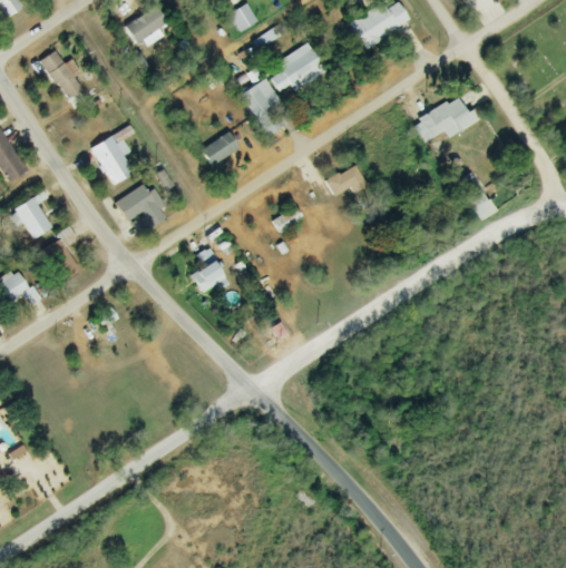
[(410,22),(397,0),(387,0),(350,21),(364,48),(410,22)]
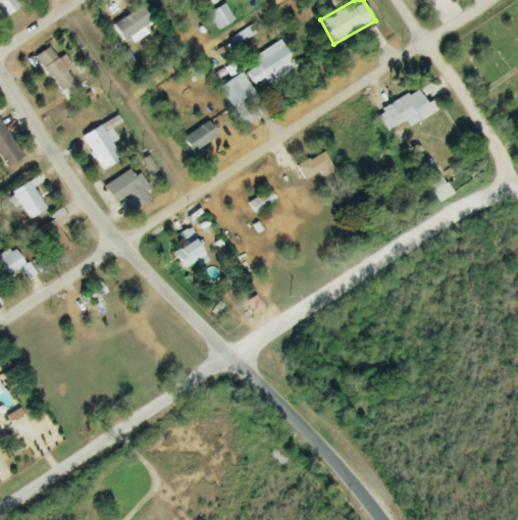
[(112,21),(119,39),(152,26),(146,8),(112,21)]
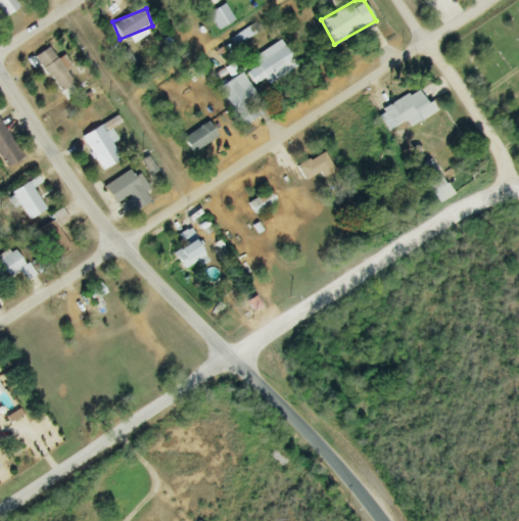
[(272,85),(300,65),(282,40),(254,58),(260,65),(250,73),(257,83),(267,77),(272,85)]
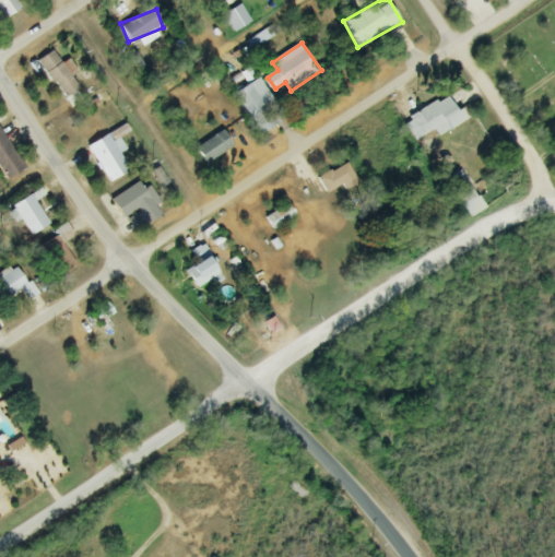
[(67,98),(81,86),(54,50),(38,61),(67,98)]
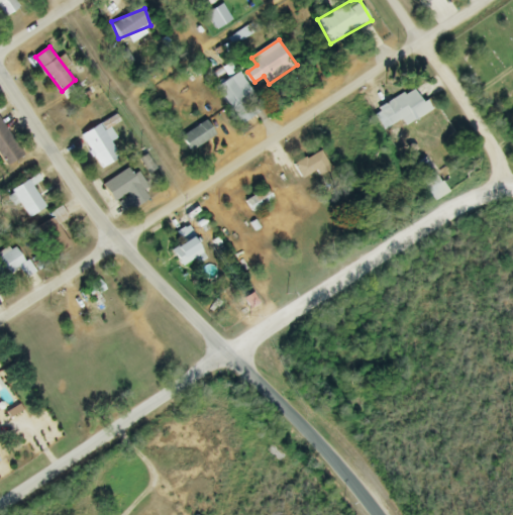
[(242,124),(264,109),(242,77),(220,91),(242,124)]
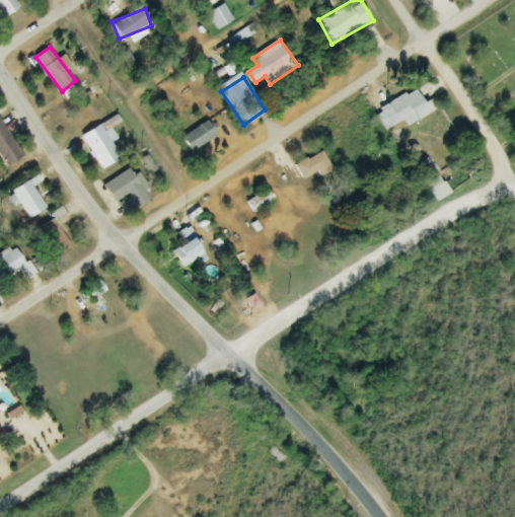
[(409,126),(434,112),(420,86),(376,111),(386,130),(405,120),(409,126)]
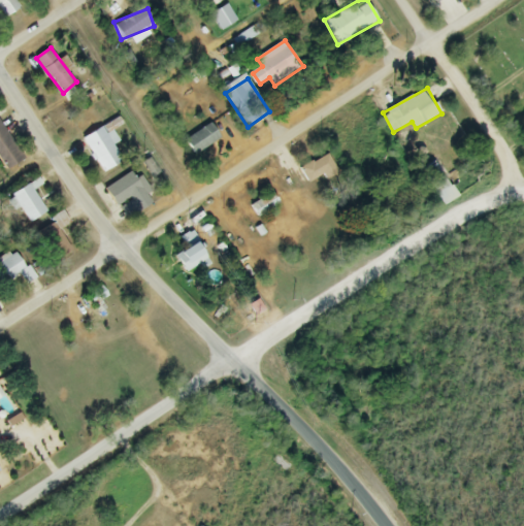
[(186,140),(196,155),(222,137),(211,122),(186,140)]
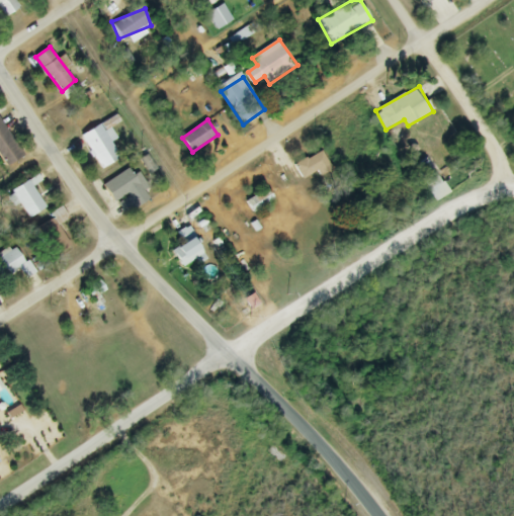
[(120,158),(103,123),(84,134),(102,168),(120,158)]
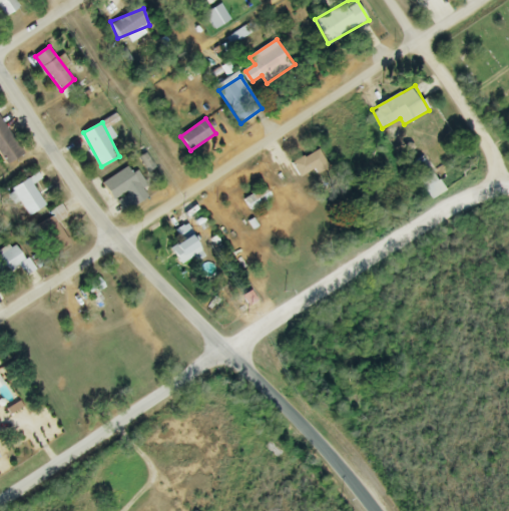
[(298,154),(299,173),(324,172),(324,153),(298,154)]
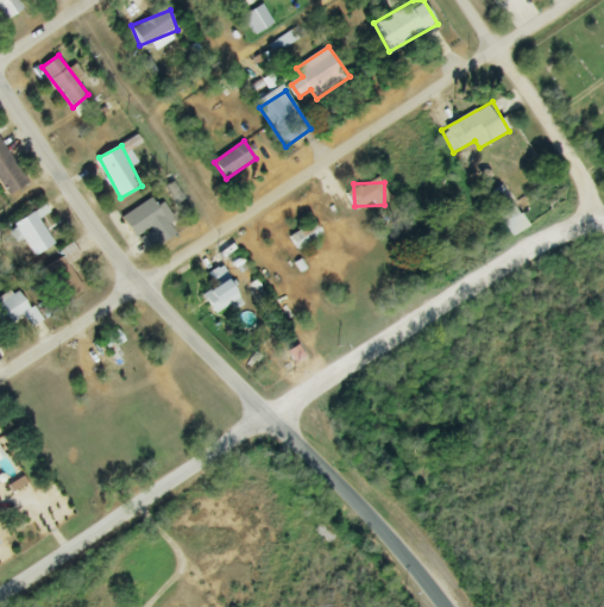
[(489,194),(513,236),(528,227),(504,185),(489,194)]
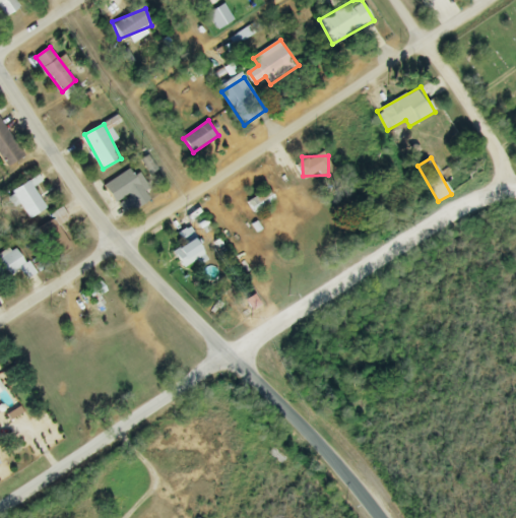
[(105,184),(118,204),(120,203),(127,214),(151,199),(145,189),(147,188),(134,167),(105,184)]
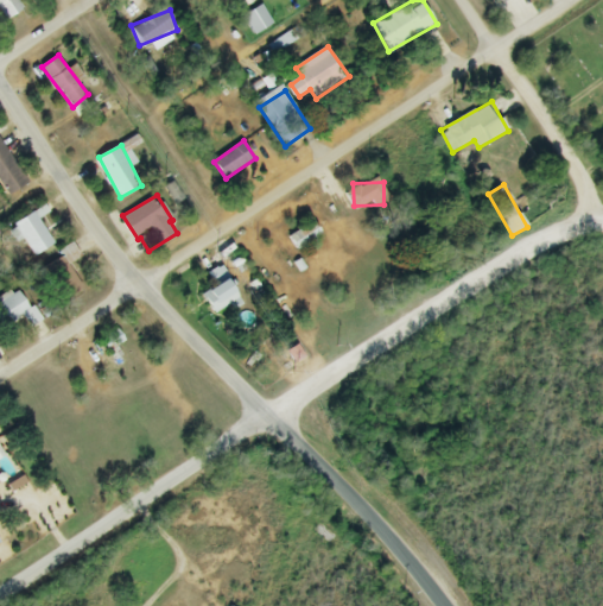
[(0,252),(0,258),(8,273),(56,247),(36,210),(16,221),(25,240),(0,252)]
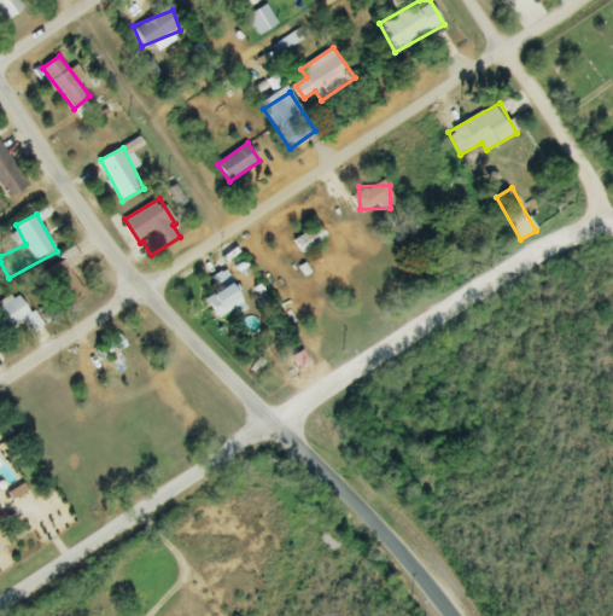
[(296,236),(302,253),(326,244),(321,228),(296,236)]
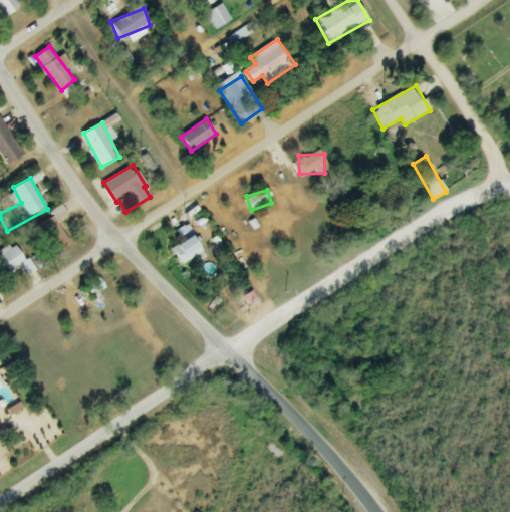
[(59,223),(70,216),(63,204),(34,221),(53,253),(70,243),(59,223)]
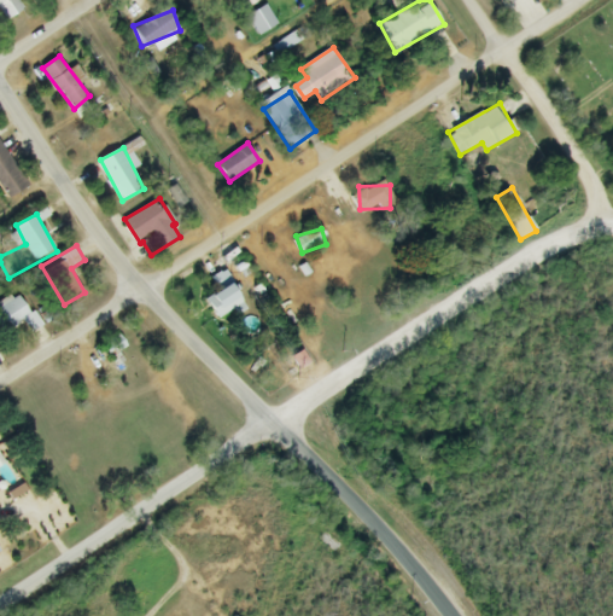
[(246,309),(229,268),(214,275),(221,290),(206,296),(216,318),(235,309),(238,313),(246,309)]
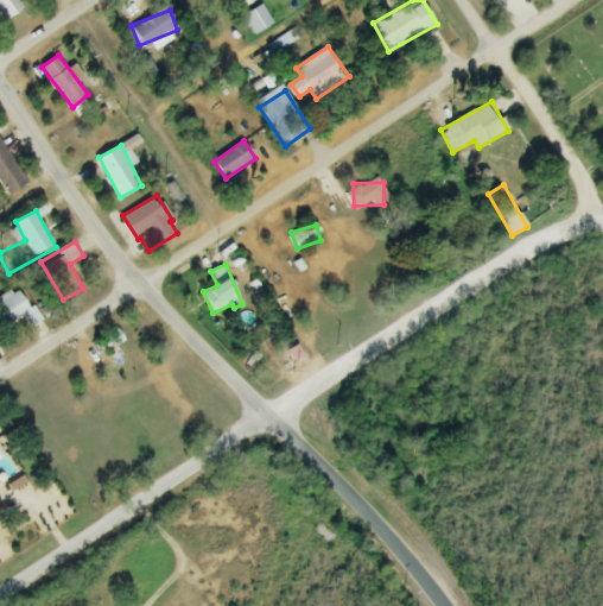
[(2,302),(0,298),(0,320),(2,319),(8,326),(32,307),(19,289),(2,302)]
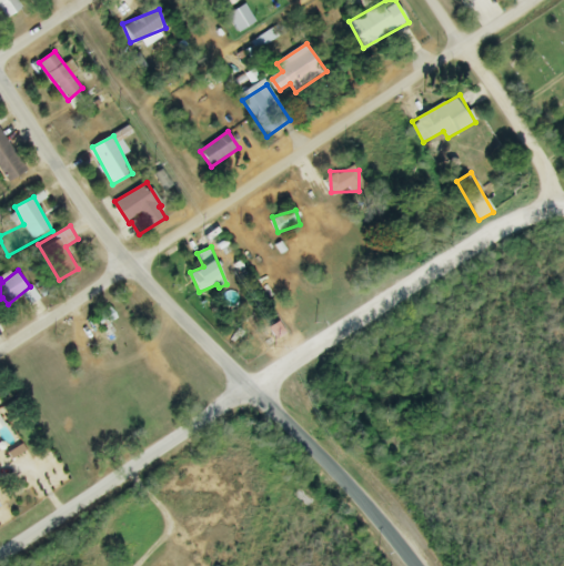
[(119,316),(109,305),(93,320),(108,337),(117,330),(111,323),(119,316)]
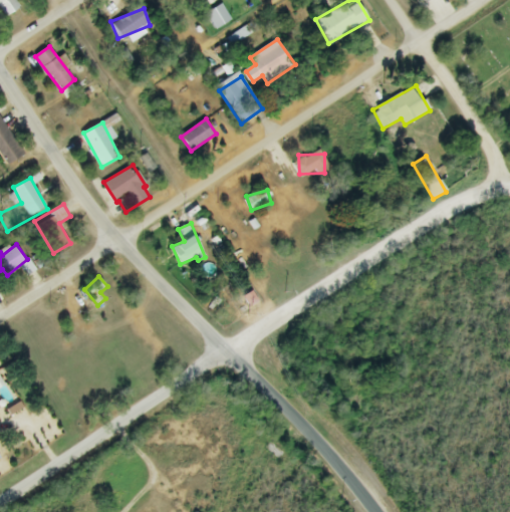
[(2,393),(14,413),(22,408),(10,388),(2,393)]
